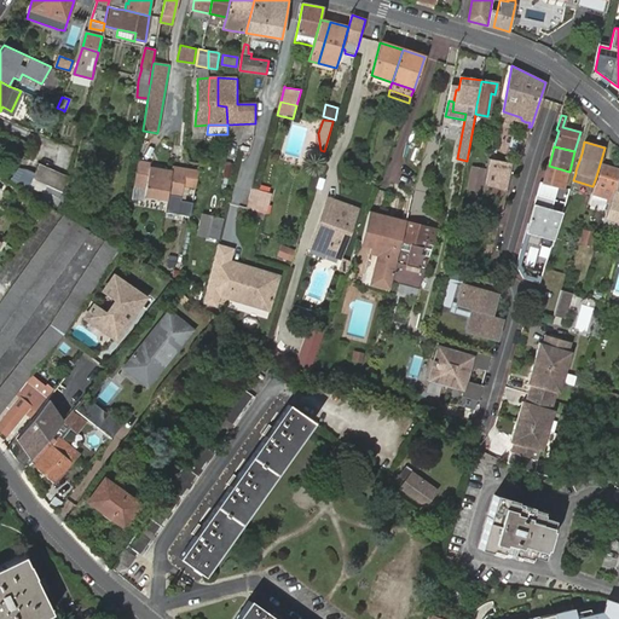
[(489,160),(484,185),(507,189),(512,165),(490,160),(489,160)]
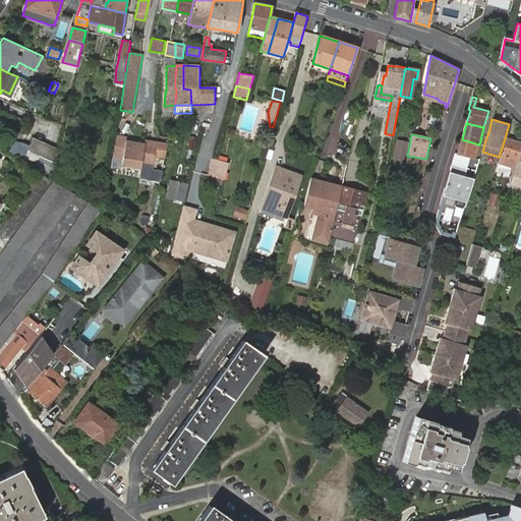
[(126,138),(116,136),(112,160),(122,162),(121,166),(139,169),(140,165),(151,167),(154,143),(145,141),(143,146),(125,142),(126,138)]
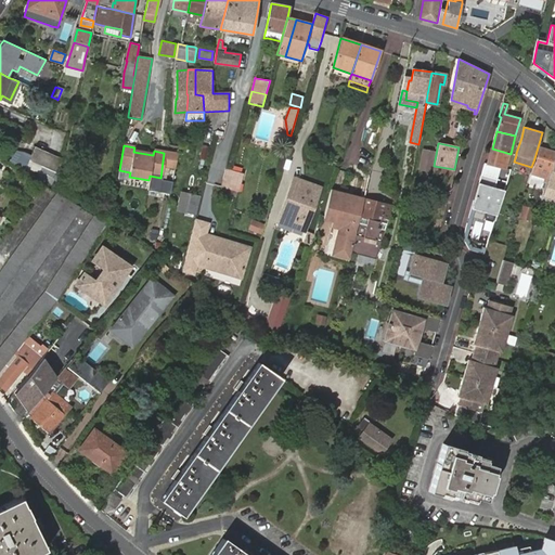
[(206,159),(209,146),(203,145),(199,158),(206,159)]
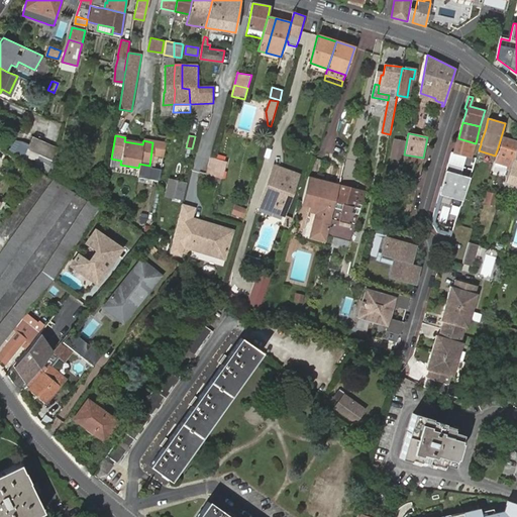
[(27,149),(39,154),(45,142),(32,136),(28,145),(27,149)]
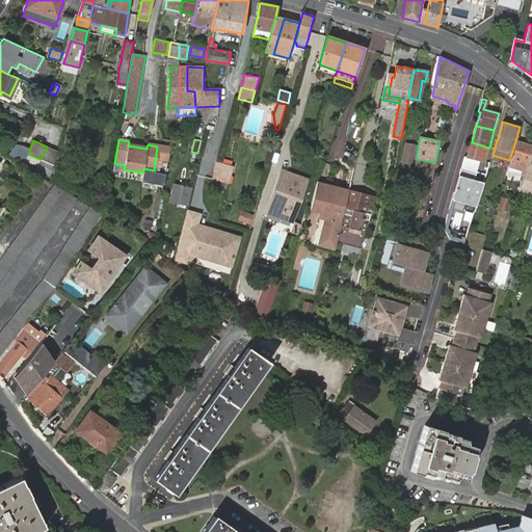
[(528,164),(531,150),(531,145),(517,141),(511,159),(512,159),(510,166),(523,170),(522,175),(525,175),(526,171),(528,164)]
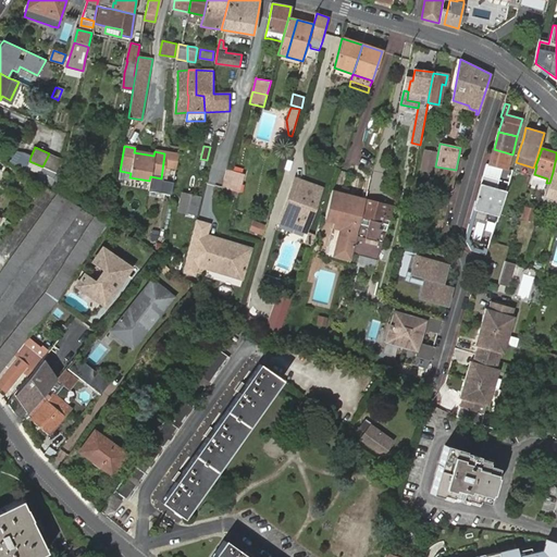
[(15,149),(10,161),(25,171),(29,161),(31,157),(15,149)]
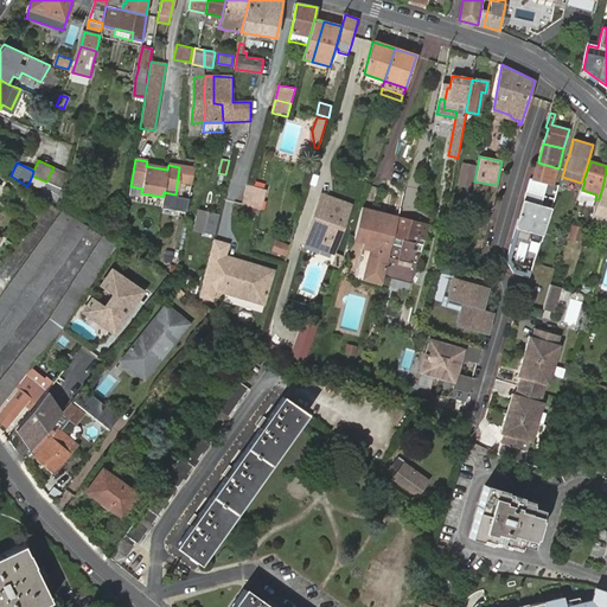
[(532,180),(553,185),(558,168),(538,163),(532,180)]
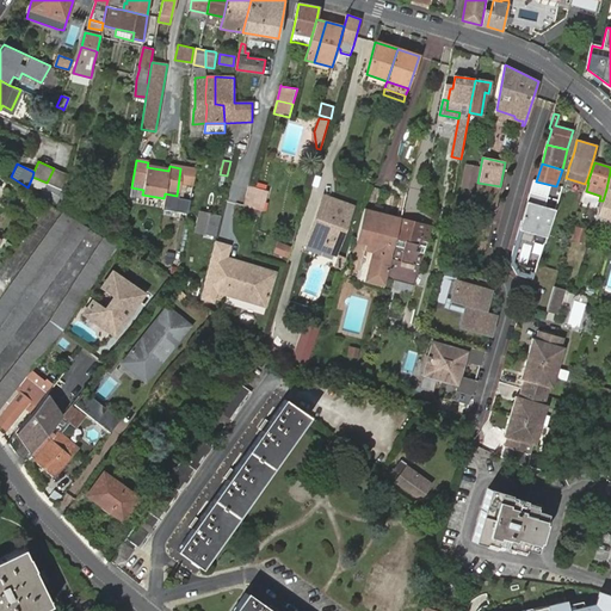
[(474,189),(477,168),(466,166),(462,186),(474,189)]
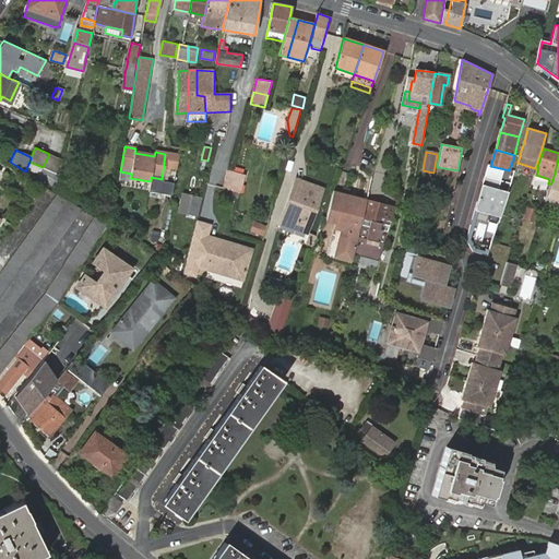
[(56,188),(59,174),(62,159),(49,154),(43,167),(36,180),(43,186),(45,181),(56,188)]
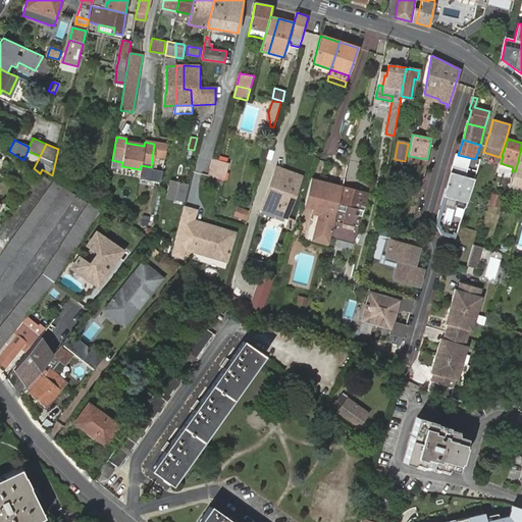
[(521,147),(518,161),(516,168),(515,171),(510,190),(520,193),(521,193),(521,147)]
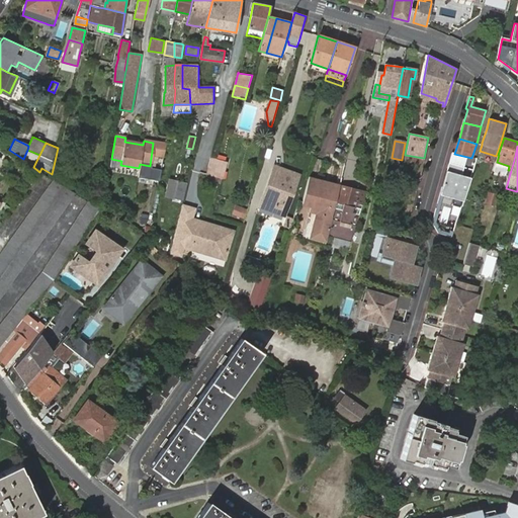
[(454,154),(451,152),(439,195),(462,201),(469,178),(477,159),(471,158),(454,154)]
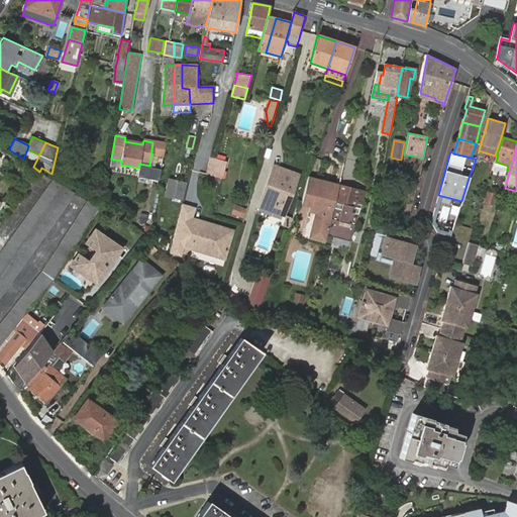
[(404,154),(400,176),(412,179),(418,180),(423,158),(404,154)]
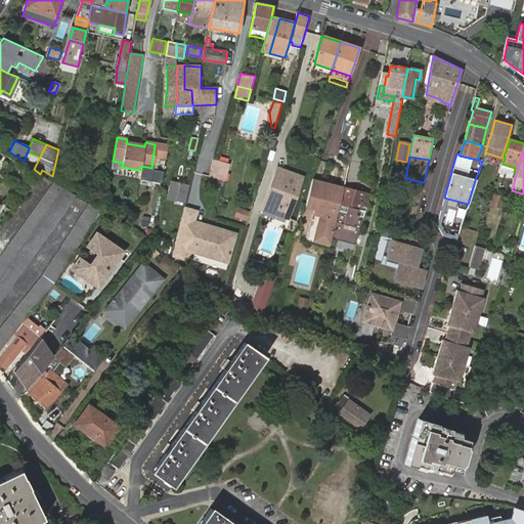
[(229,165),(213,160),(208,176),(217,179),(224,181),(229,165)]
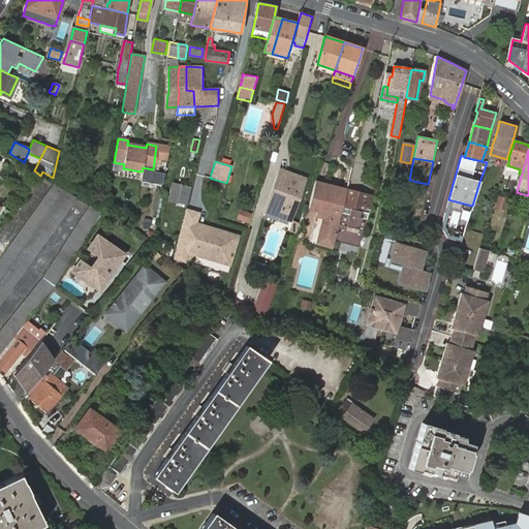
[(303,178),(282,170),(268,211),(288,218),(303,178)]
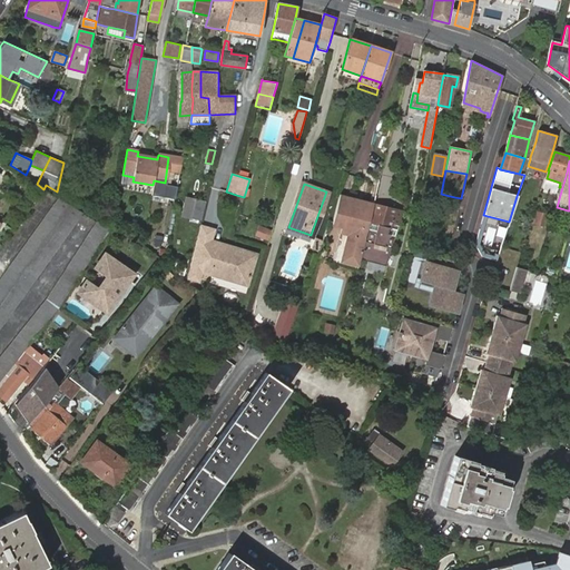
[(184,215),(192,217),(196,199),(188,197),(184,215)]
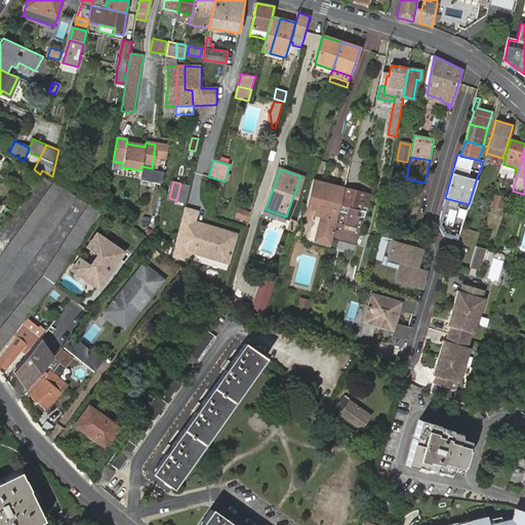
[(53,183),(0,256),(0,301),(76,196),(53,183)]
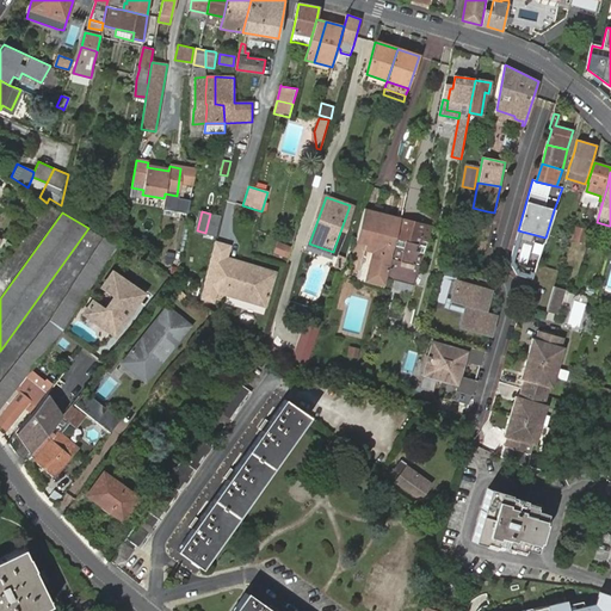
[(372,215),(363,213),(356,241),(365,244),(375,246),(366,282),(383,285),(393,250),(400,221),(372,215)]
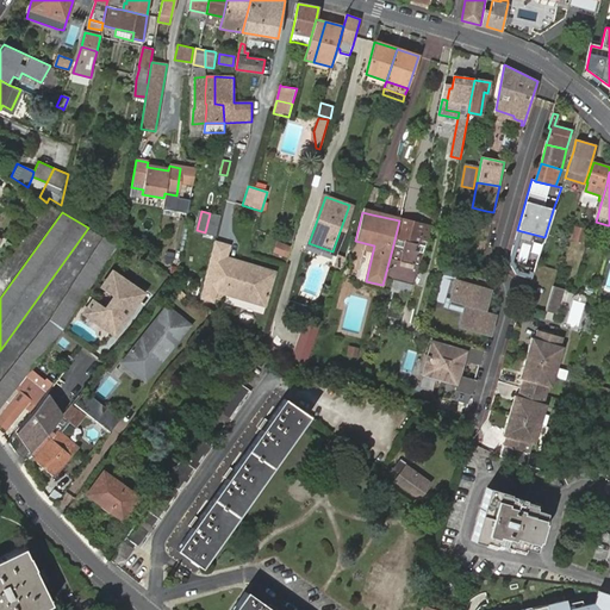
[(221,216),(210,213),(205,232),(215,235),(221,216)]
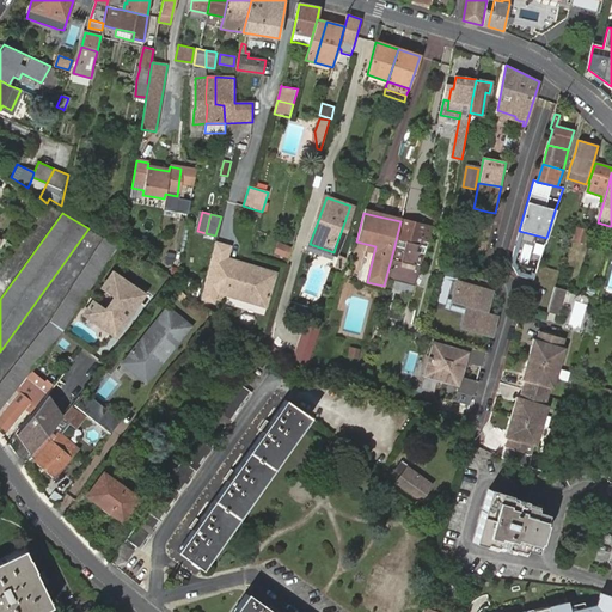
[(423,258),(428,244),(426,243),(421,242),(426,225),(405,219),(387,279),(415,285),(423,258)]
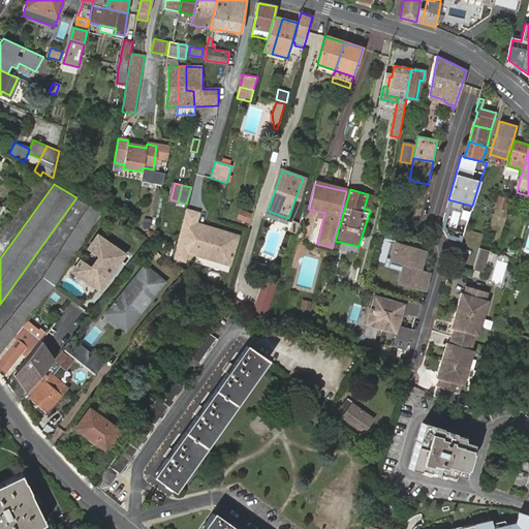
[(504,210),(507,199),(499,197),(496,208),(504,210)]
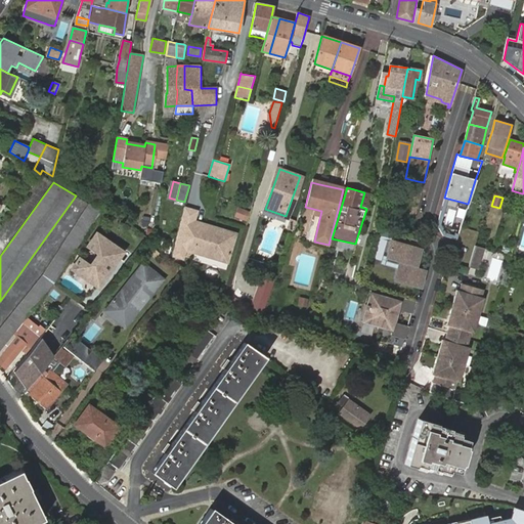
[(0,350),(54,282),(100,211),(89,204),(43,274),(0,328),(0,350)]
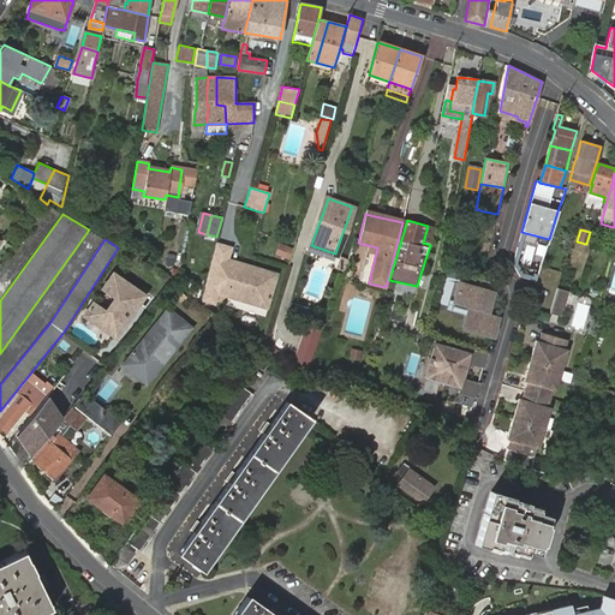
[(232,248),(218,243),(199,302),(215,306),(220,293),(266,308),(275,275),(228,262),(232,248)]
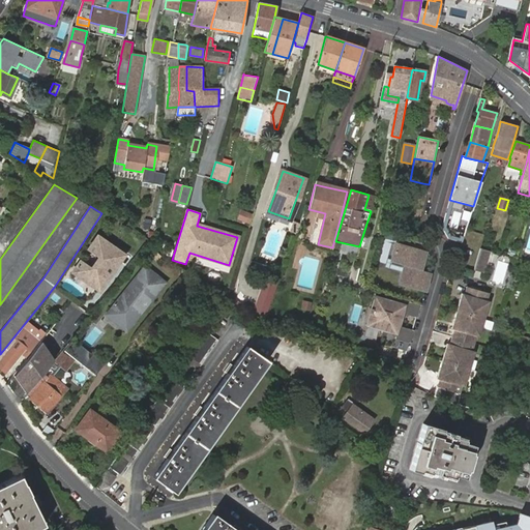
[(239,209),(236,219),(248,225),(253,213),(239,209)]
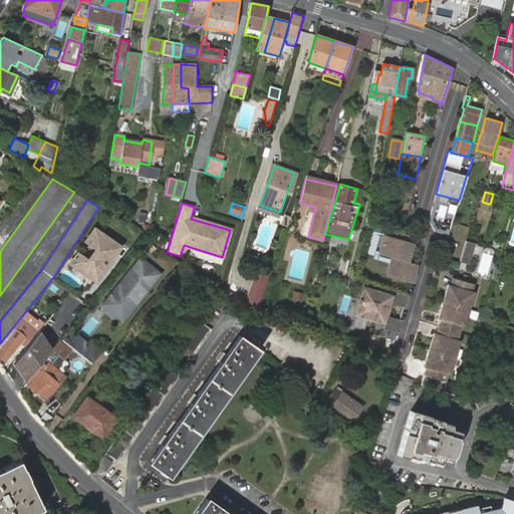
[(307,205),(299,238),(322,243),(322,240),(308,237),(315,207),(307,205)]
